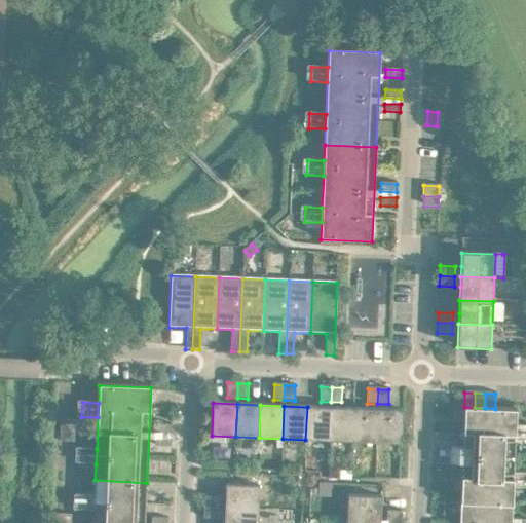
[(305,440),(329,441),(331,408),(307,407),(305,440)]
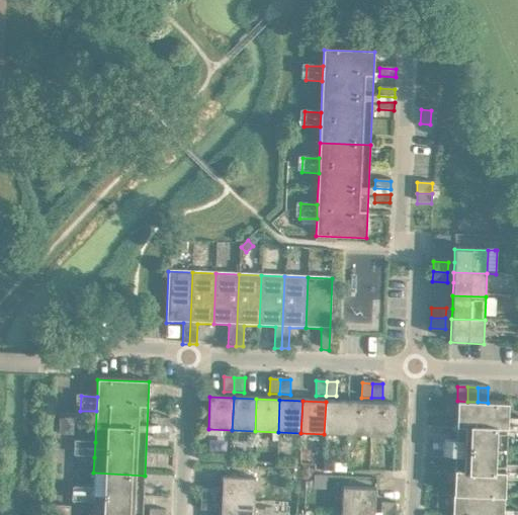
[(457,401),(453,495),(504,497),(504,481),(505,466),(507,435),(507,420),(508,404),(488,403),(478,402),(467,402),(457,401)]
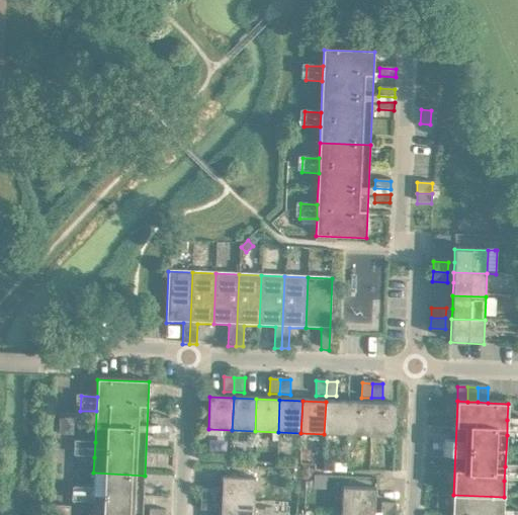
[(324,434),(347,435),(348,403),(326,402),(324,434)]
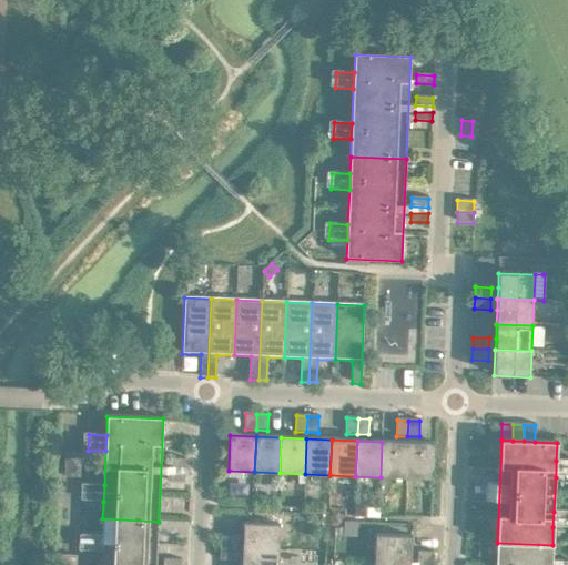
[(381,477),(406,478),(407,443),(382,442),(381,477)]
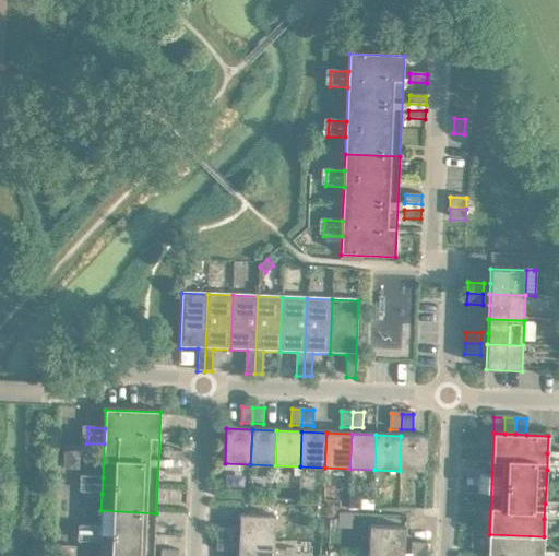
[(401,436),(400,471),(426,472),(427,437),(401,436)]
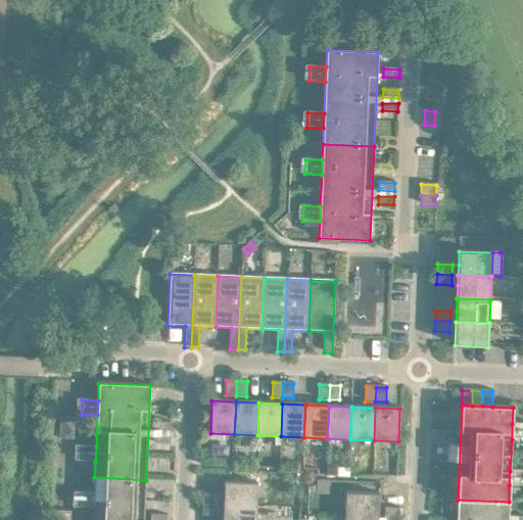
[(59,419),(59,429),(74,430),(75,420),(59,419)]
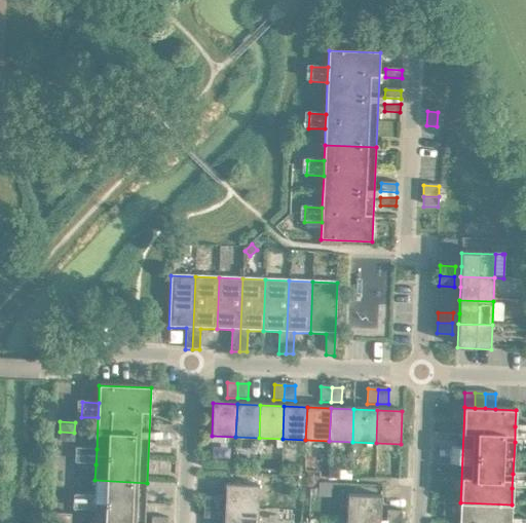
[(155,434),(172,434),(172,426),(155,425),(155,434)]
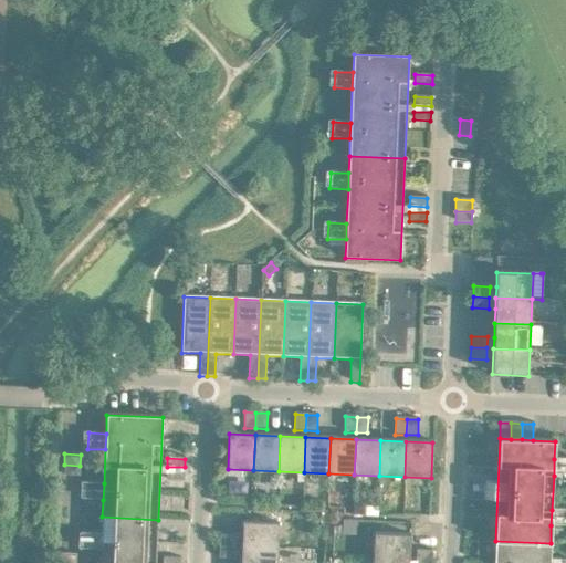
[(565,459),(554,459),(554,476),(565,476),(565,459)]
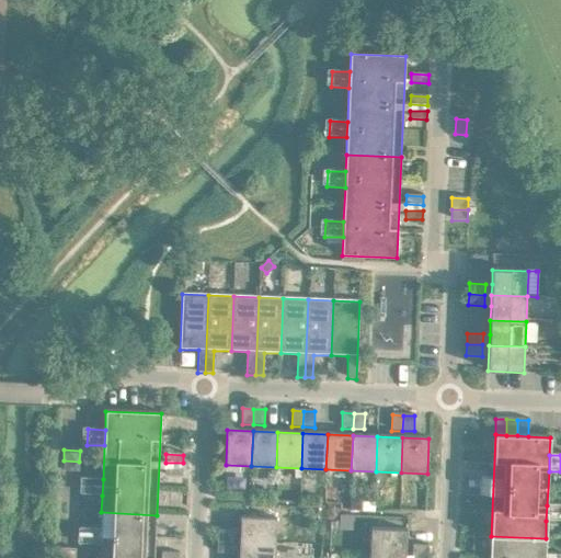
[(79,462),(64,460),(63,471),(79,473),(79,462)]
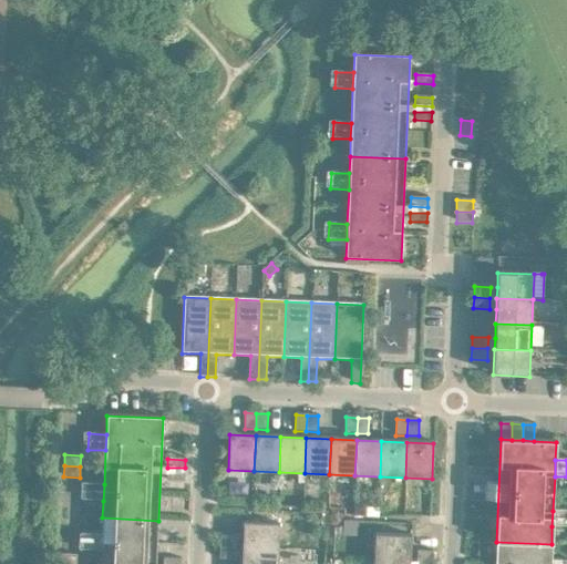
[(166,482),(184,483),(185,474),(167,473),(166,482)]
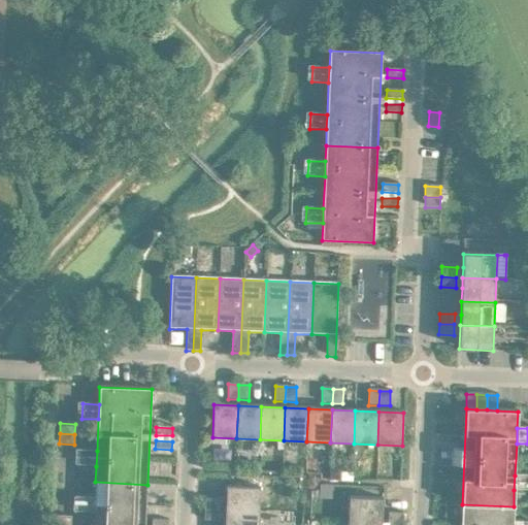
[(441,453),(458,454),(458,446),(441,445),(441,453)]
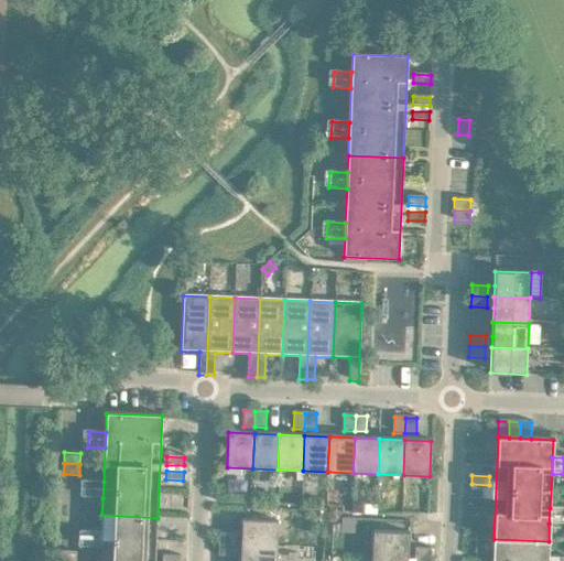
[(85,497),(102,498),(104,482),(86,482),(85,497)]
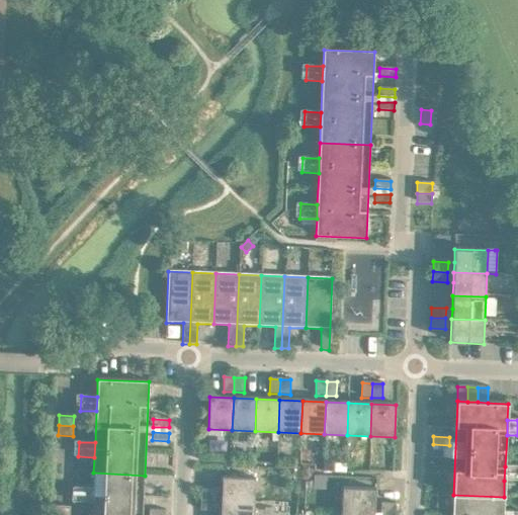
[(432,457),(448,458),(448,450),(433,450),(432,457)]
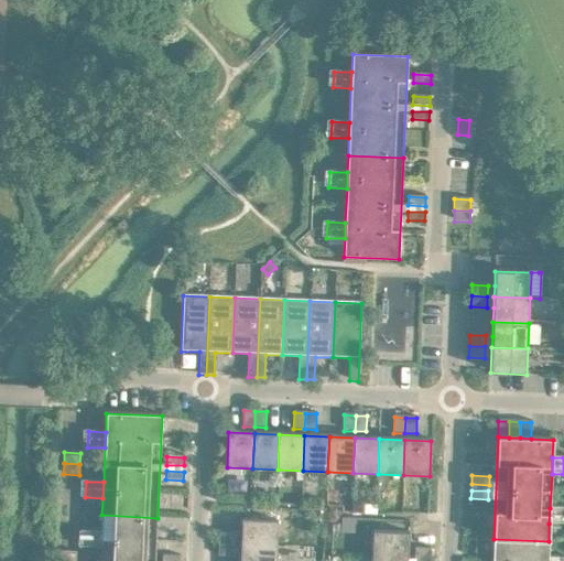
[(563,508),(550,508),(549,524),(563,524),(563,508)]
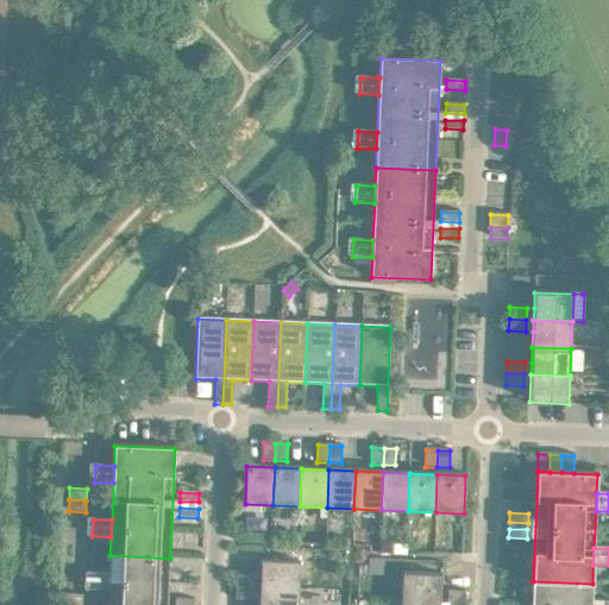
[(167,604),(170,559),(110,555),(110,574),(108,591),(107,604),(167,604)]
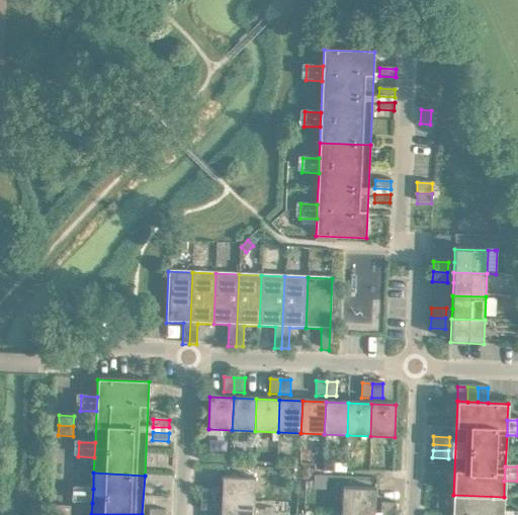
[(223,478),(222,502),(254,503),(255,479),(223,478)]
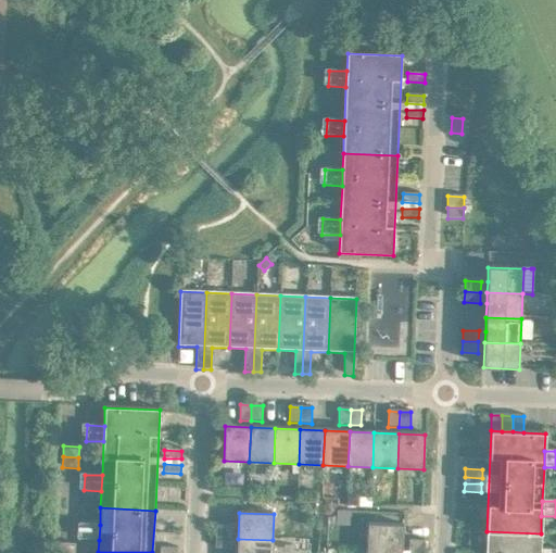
[(337,513),(337,527),(351,527),(351,514),(337,513)]
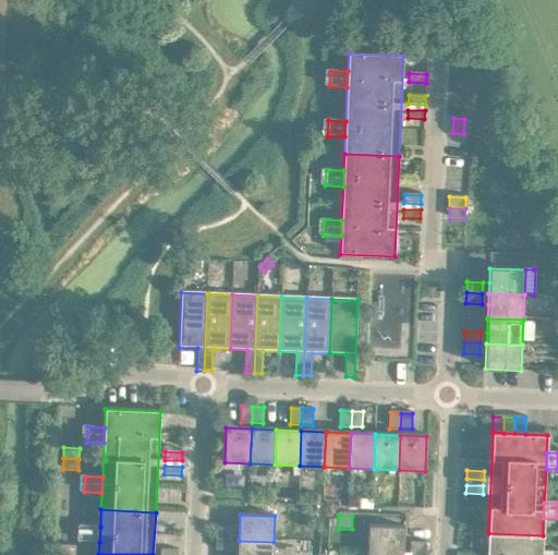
[(82,542),(99,542),(100,527),(83,526),(82,542)]
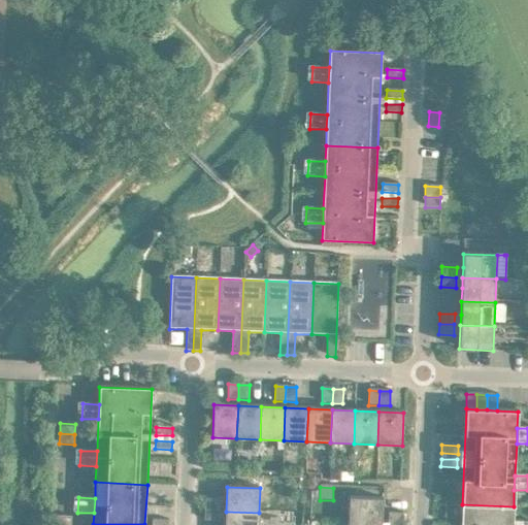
[(350,498),(349,523),(382,524),(383,499),(350,498)]
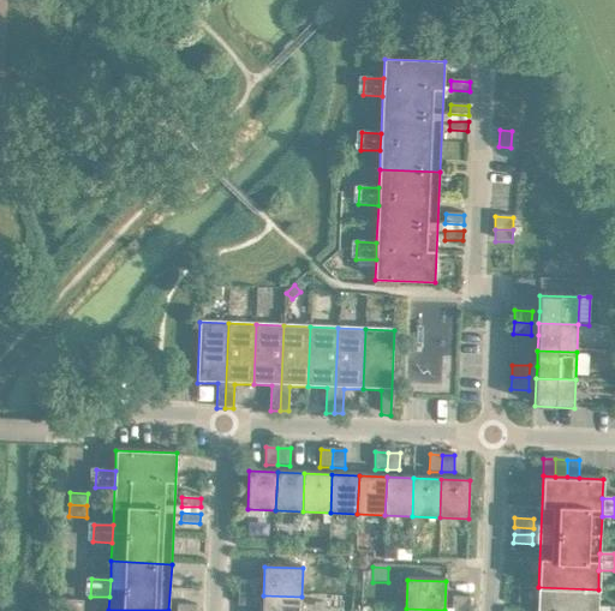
[(239,582),(238,594),(256,594),(256,582),(239,582)]
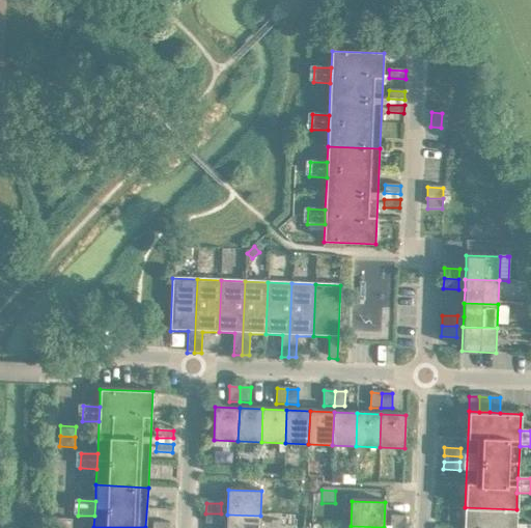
[(516,509),(465,507),(463,527),(515,527),(515,525),(516,509)]
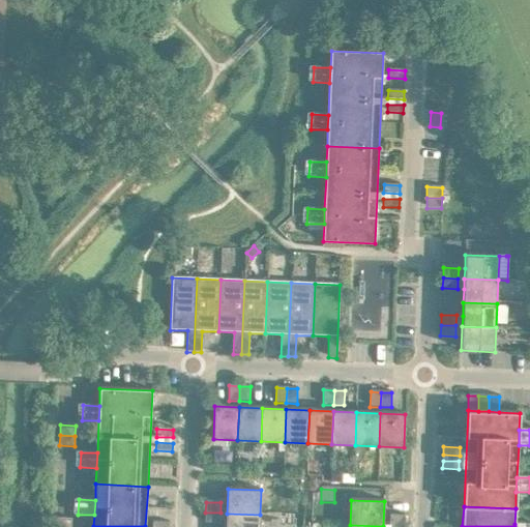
[(221,513),(205,513),(205,523),(219,524),(221,513)]
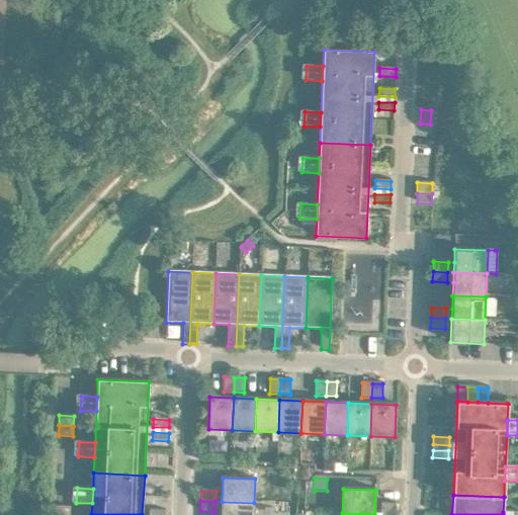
[(222,502),(220,514),(253,514),(254,503),(222,502)]
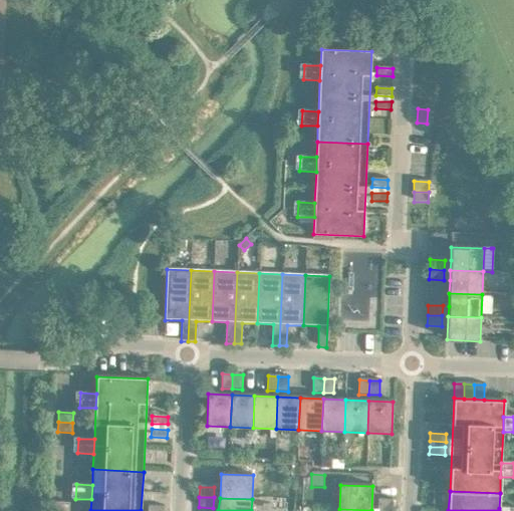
[(378,500),(377,510),(392,510),(393,501),(378,500)]
